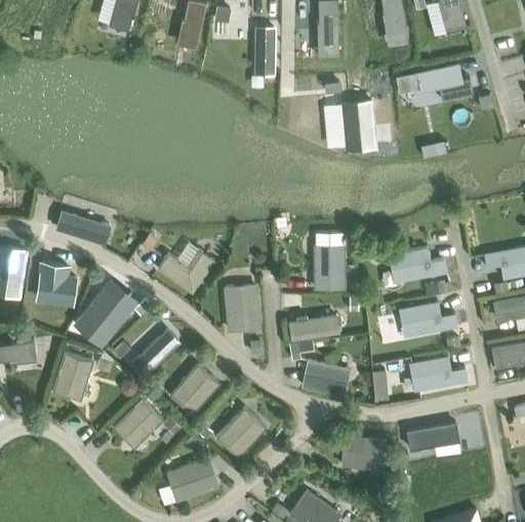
[(118,0),(112,25),(127,29),(127,32),(128,32),(136,0),(118,0)]
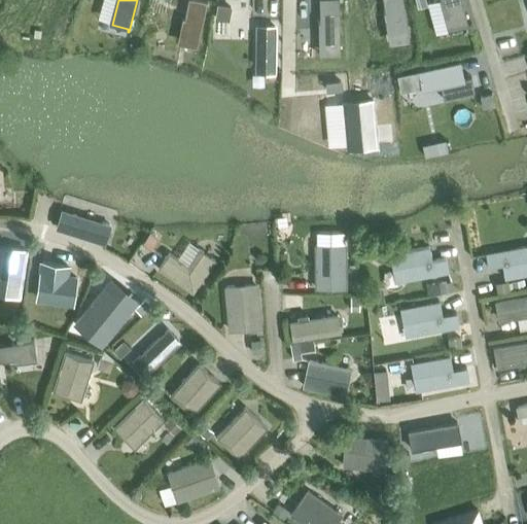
[(184,22),(179,44),(197,47),(197,49),(198,49),(207,3),(190,0),(188,0),(184,20),(182,20),(182,21),(184,22)]
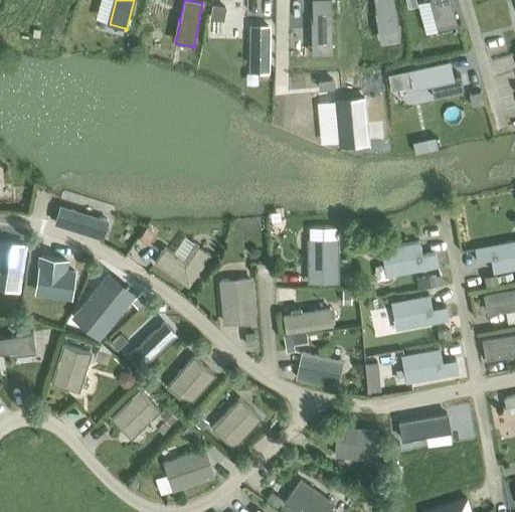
[(312,0),(313,24),(311,24),(311,25),(314,25),(315,53),(331,53),(331,56),(332,56),(331,0),(312,0)]
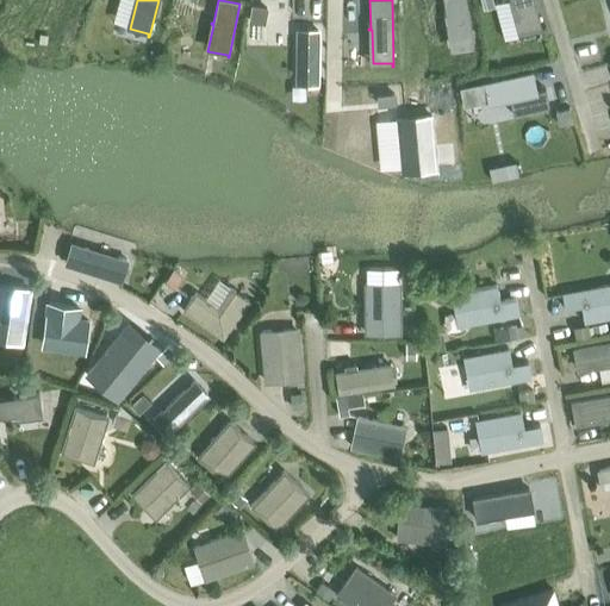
[(466,0),(443,0),(446,16),(444,17),(444,18),(448,18),(454,51),(473,48),(473,51),(475,50),(466,0)]
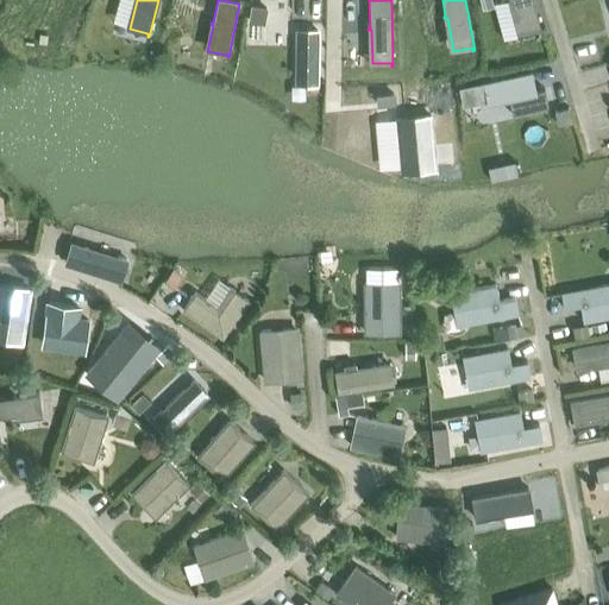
[(490,0),(481,0),(484,10),(494,7),(490,0)]
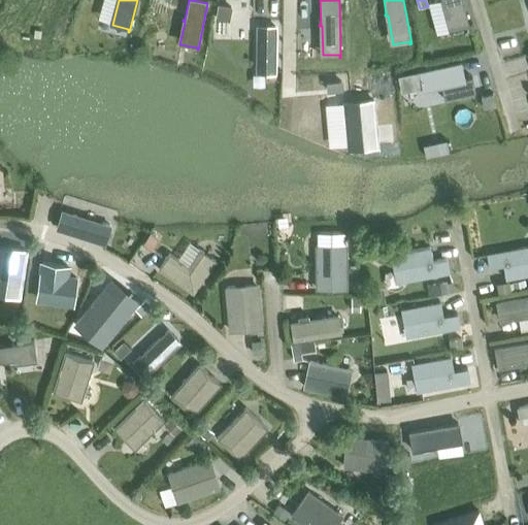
[(461,0),(441,0),(440,1),(440,2),(443,1),(451,30),(467,25),(467,28),(469,28),(461,0)]
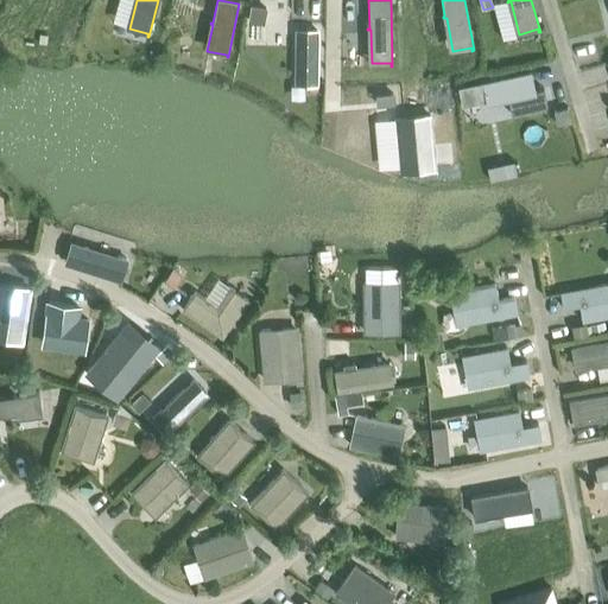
[(252,8),(249,23),(264,25),(266,12),(252,8)]
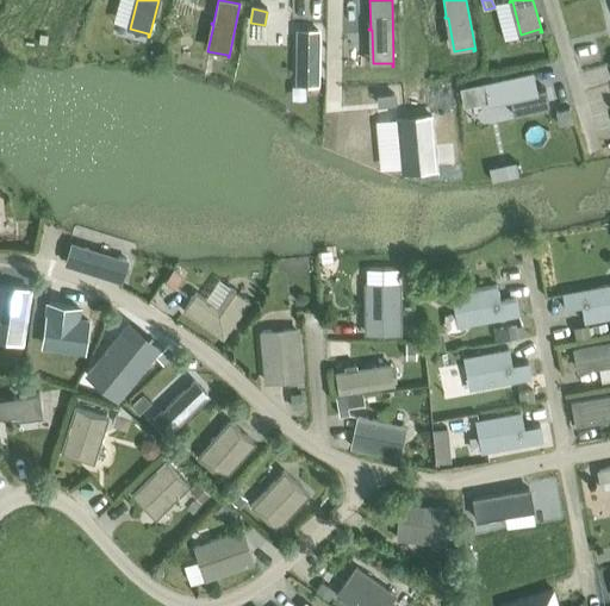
[(296,77),(296,86),(298,87),(305,88),(307,86),(317,86),(318,33),(298,33),(298,76),(296,77)]
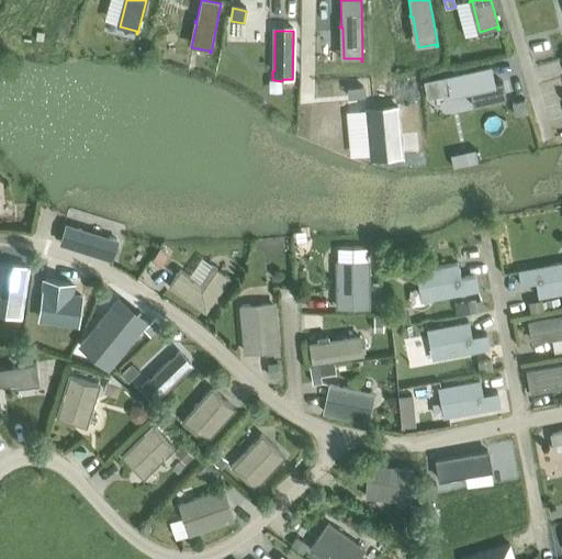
[(36,37),(35,42),(36,43),(43,44),(44,43),(45,35),(44,35),(37,34),(36,34),(36,37)]
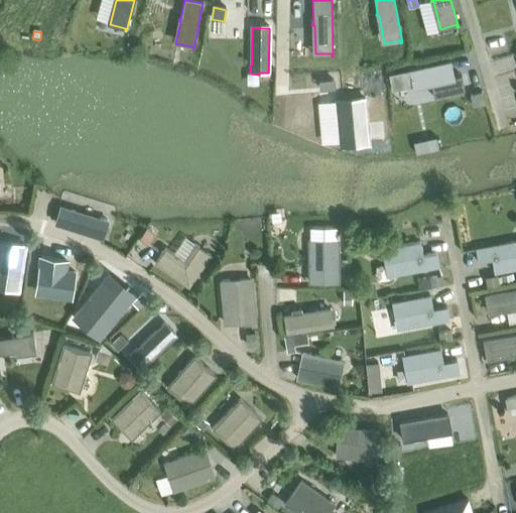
[(409,73),(389,77),(392,92),(414,88),(414,89),(431,86),(434,100),(465,93),(462,78),(455,79),(452,63),(409,73)]
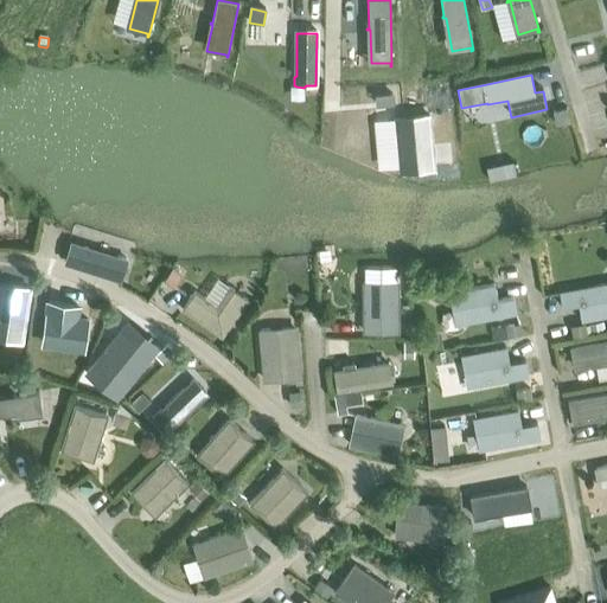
[(393,97),(376,98),(377,109),(394,108),(393,97)]
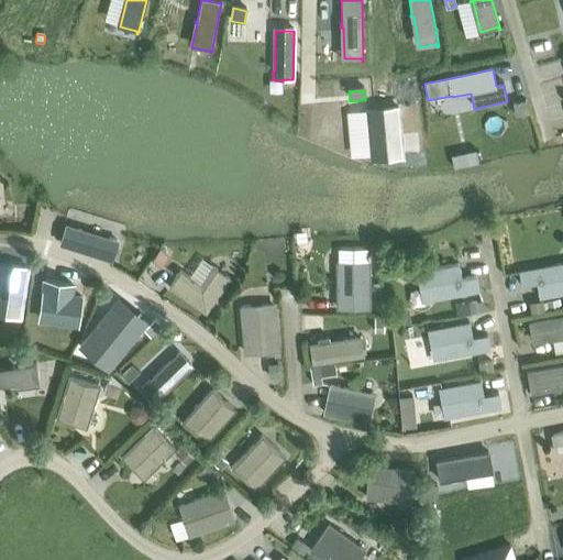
[(527,102),(514,106),(517,118),(529,116),(527,102)]
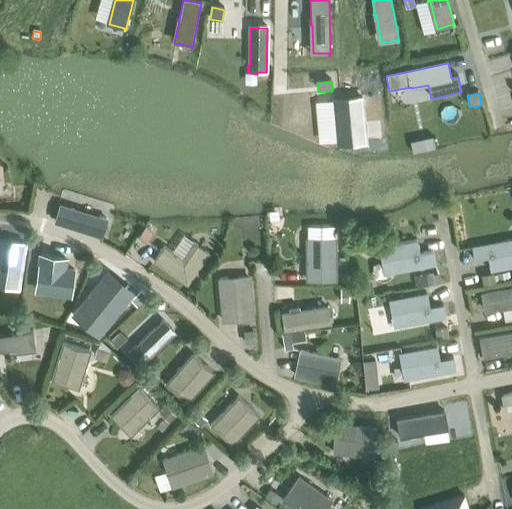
[(289,95),(275,96),(275,104),(289,103),(289,95)]
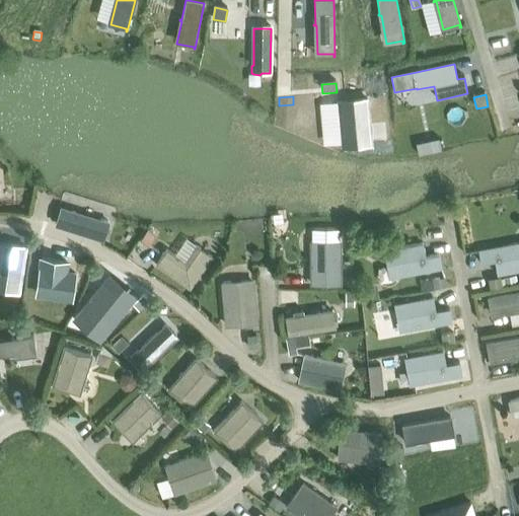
[(367,100),(339,103),(343,145),(371,142),(367,100)]
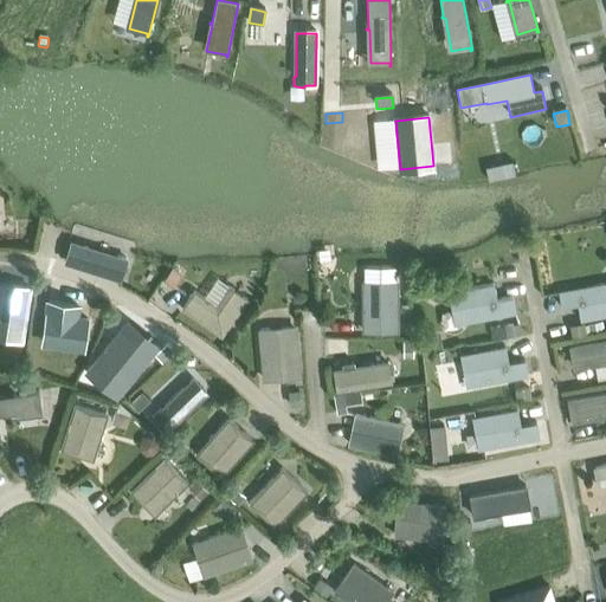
[(71,244),(65,264),(121,282),(128,261),(71,244)]
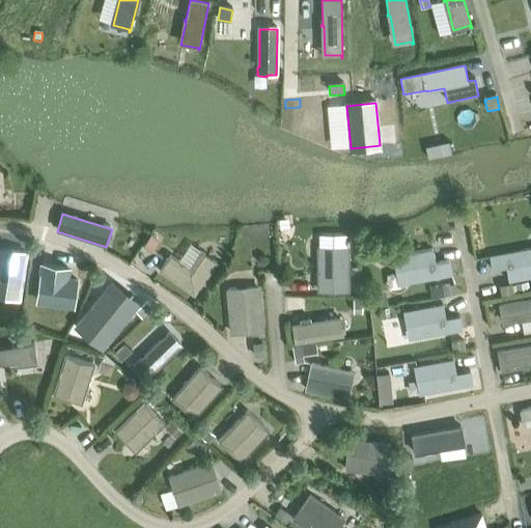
[(154,235),(144,247),(152,252),(161,242),(154,235)]
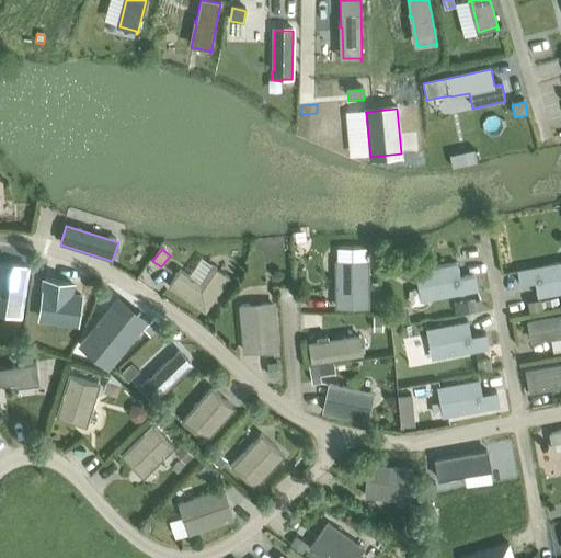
[(336,263),(335,265),(335,273),(336,275),(336,309),(367,309),(367,265),(367,251),(338,250),(336,263)]
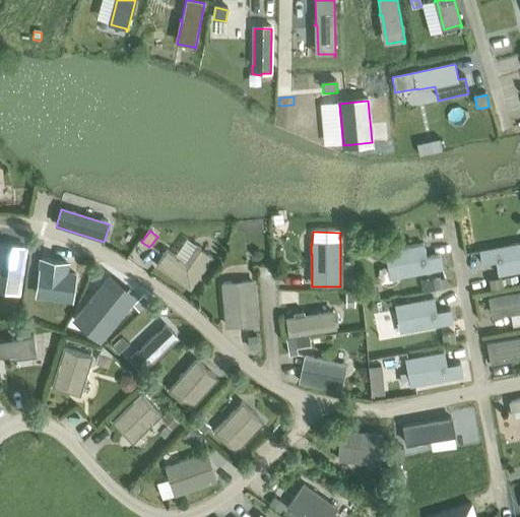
[(519,244),(478,252),(480,266),(495,263),(498,277),(519,272),(519,244)]
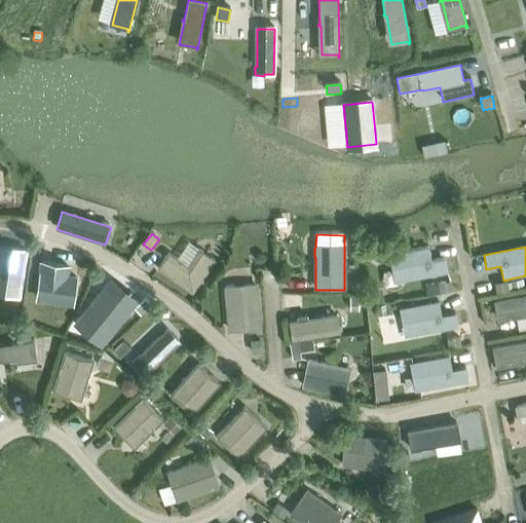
[(0,248),(0,290),(20,294),(26,252),(0,248)]
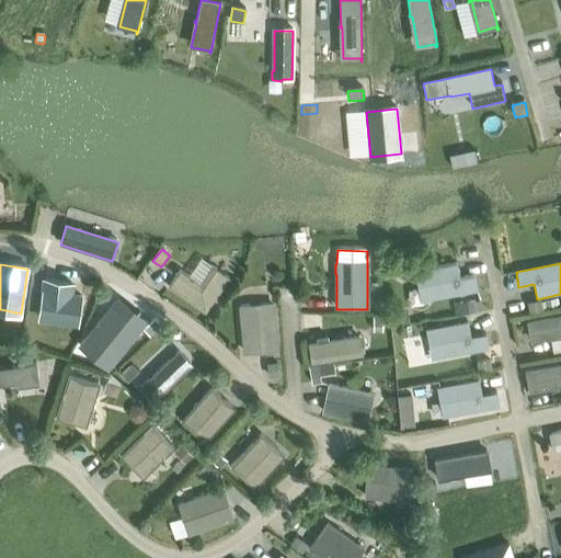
[(424,287),(427,303),(479,293),(477,277),(461,281),(459,266),(418,274),(421,288),(424,287)]
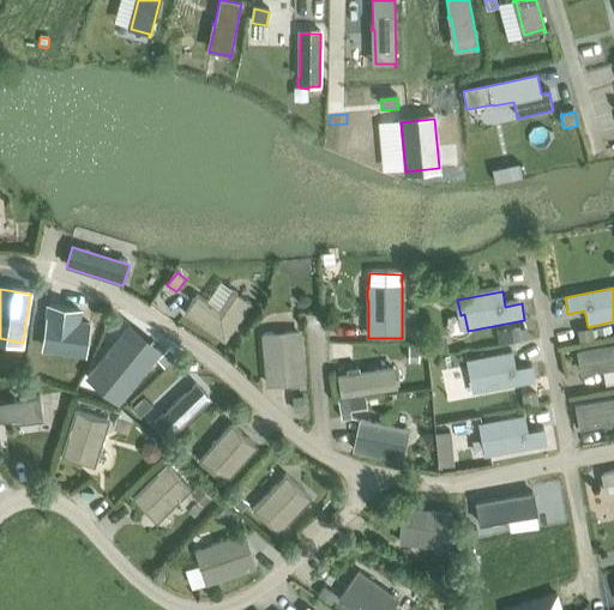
[(233,294),(218,313),(197,299),(185,316),(224,344),(251,306),(233,294)]
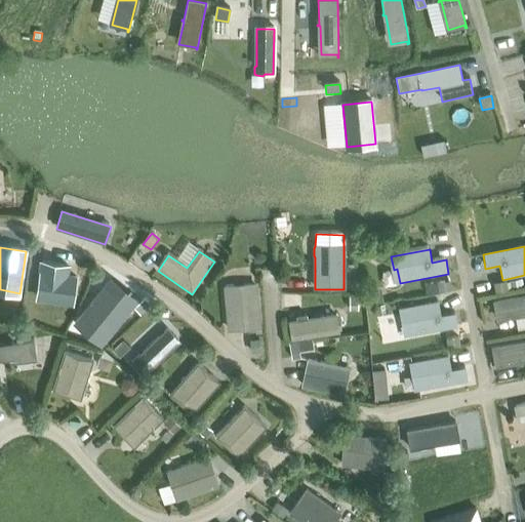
[(42,264),(37,299),(73,304),(76,278),(66,277),(68,268),(42,264)]
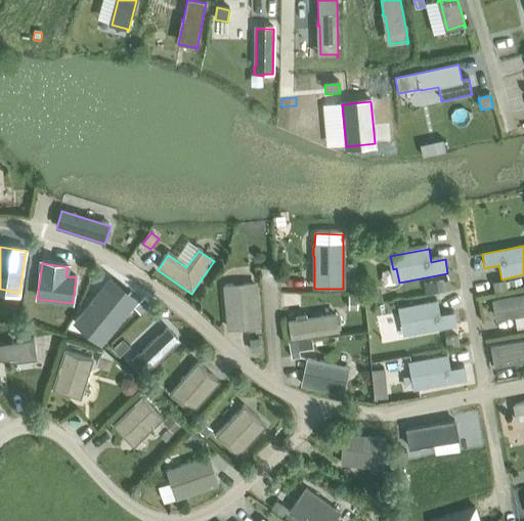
[(354,269),(345,269),(346,281),(354,281),(354,269)]
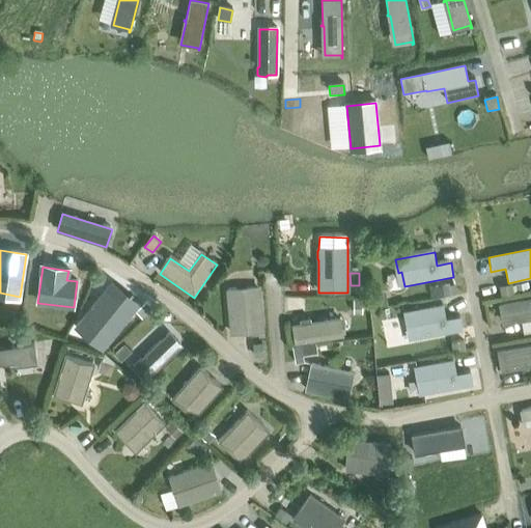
[(528,283),(514,286),(514,290),(515,295),(530,292),(528,283)]
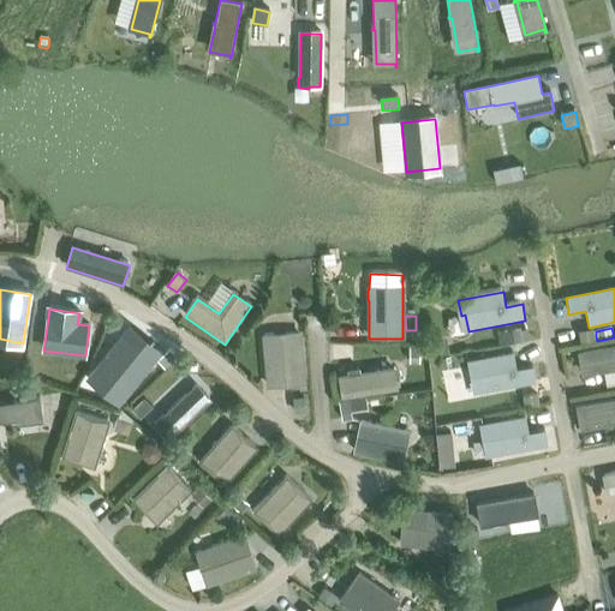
[(593,329),(579,333),(580,342),(595,340),(595,336),(593,329)]
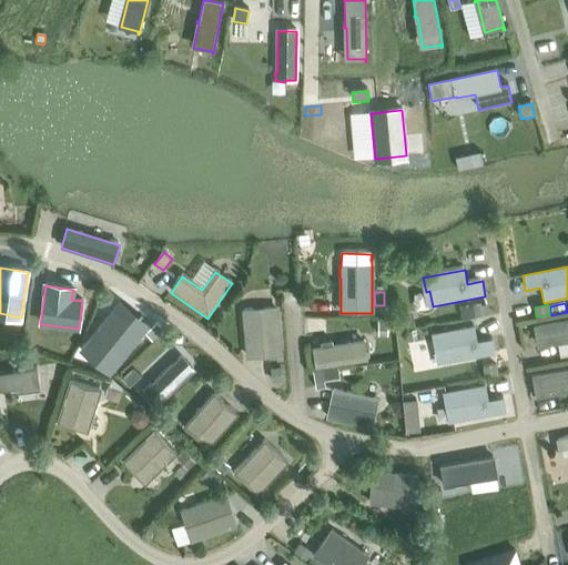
[(487,306),(460,310),(462,320),(488,316),(487,306)]
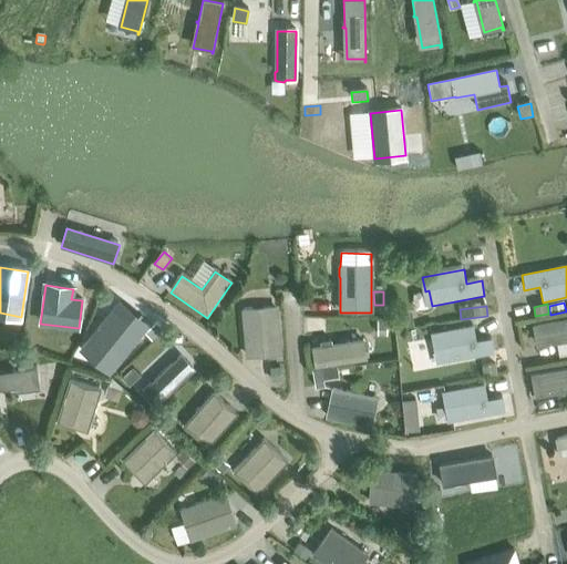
[(254,313),(251,311),(244,311),(243,314),(243,321),(245,322),(248,358),(280,355),(276,310),(254,313)]
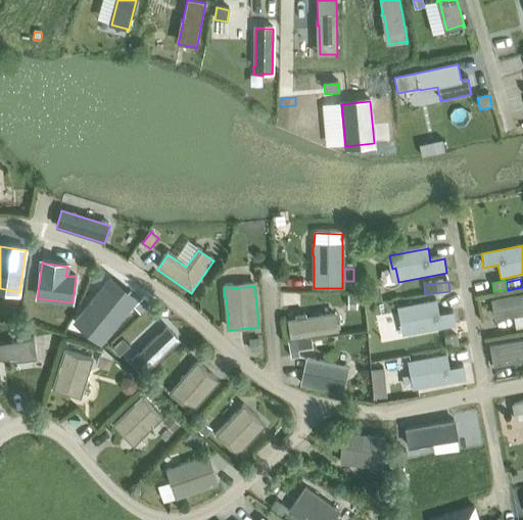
[(107,288),(78,324),(99,341),(129,305),(107,288)]
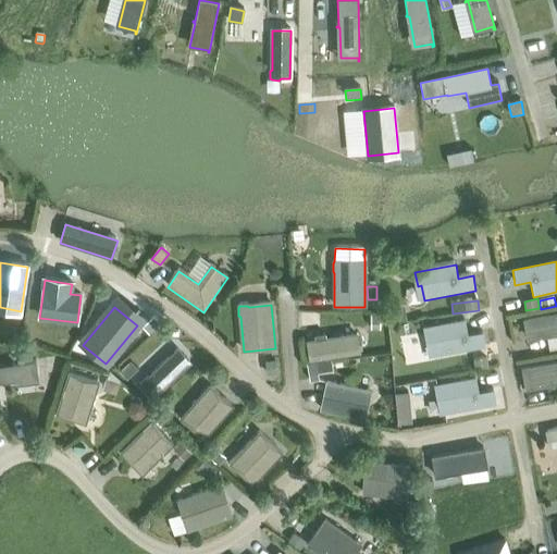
[(403,307),(387,309),(390,322),(405,320),(403,307)]
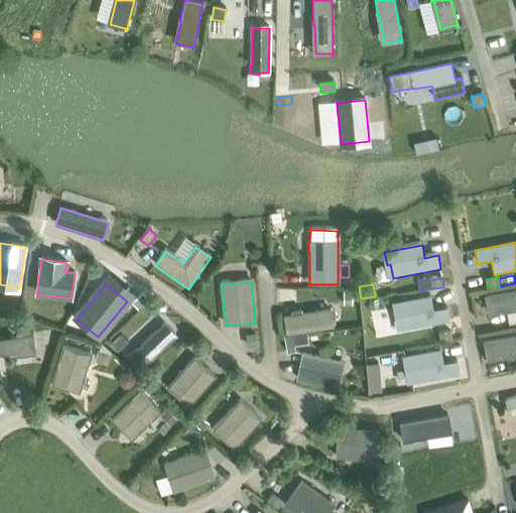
[(515,290),(487,296),(487,303),(488,308),(490,315),(515,310),(515,290)]
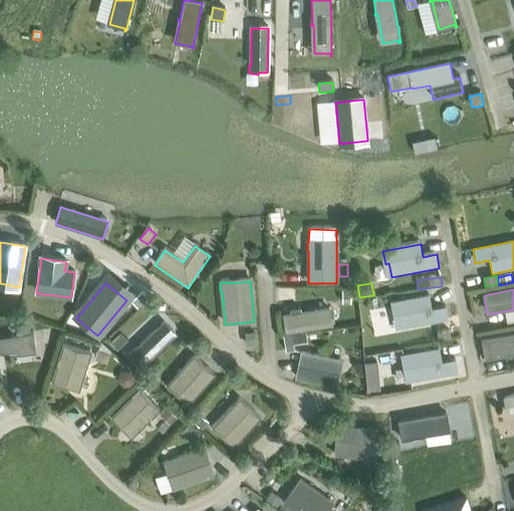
[(350,292),(342,292),(343,304),(351,304),(350,292)]
